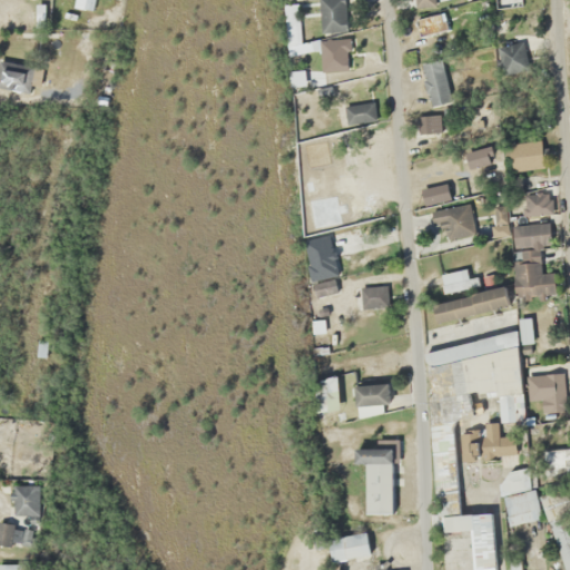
[(320,0),(320,31),(345,31),(345,0),(320,0)]
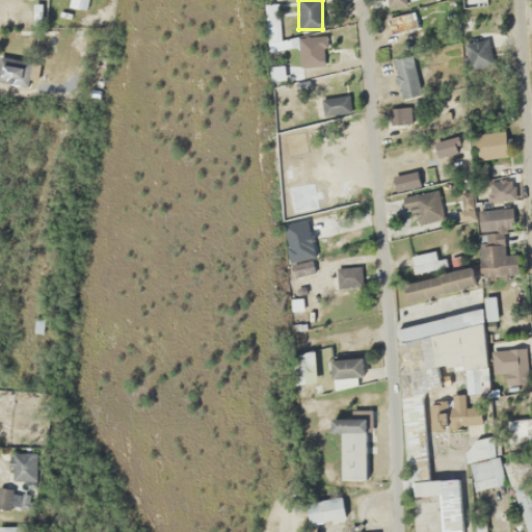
[(387,18),(391,34),(418,28),(414,11),(387,18)]
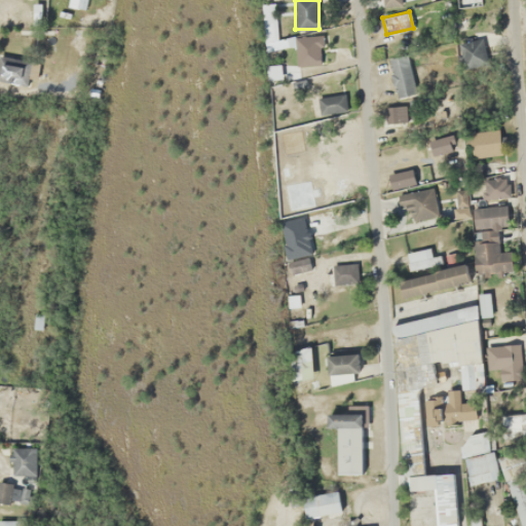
[(295,36),(296,66),(322,65),(322,36),(295,36)]
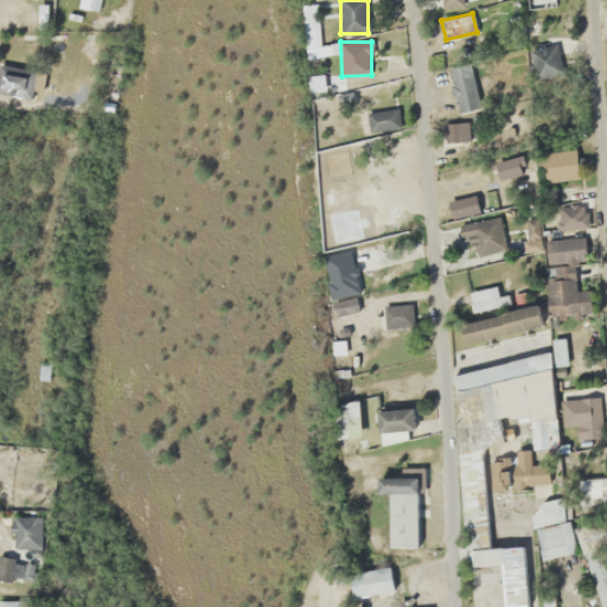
[(530,48),(529,77),(556,78),(557,48),(530,48)]
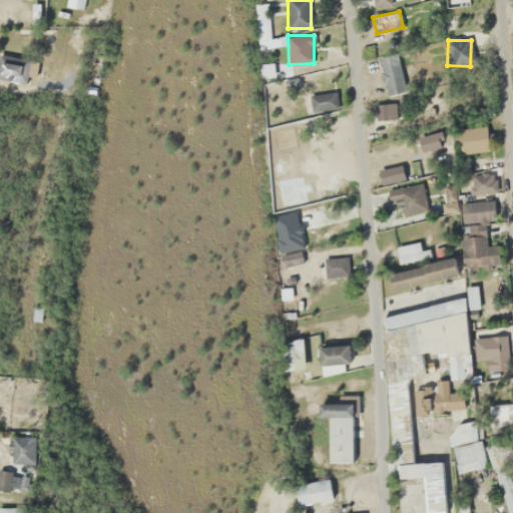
[(387,96),(406,91),(397,53),(378,58),(387,96)]
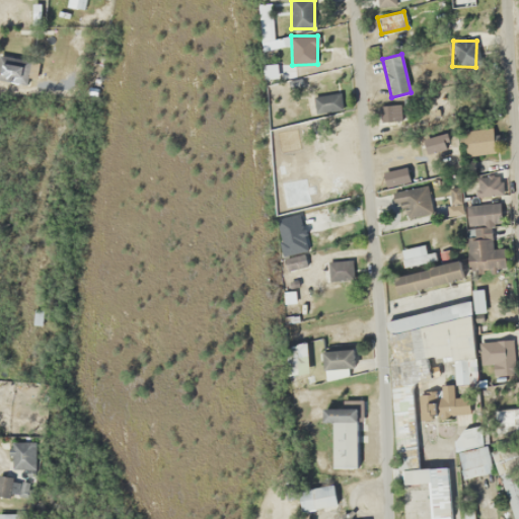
[(28,58),(0,57),(0,81),(28,81),(28,58)]
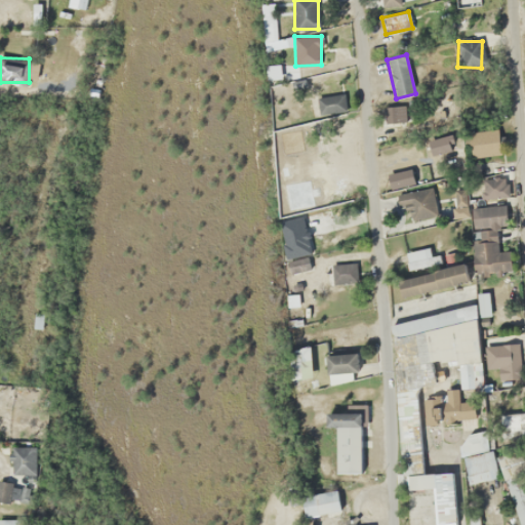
[(342,92),(316,97),(320,115),(346,110),(342,92)]
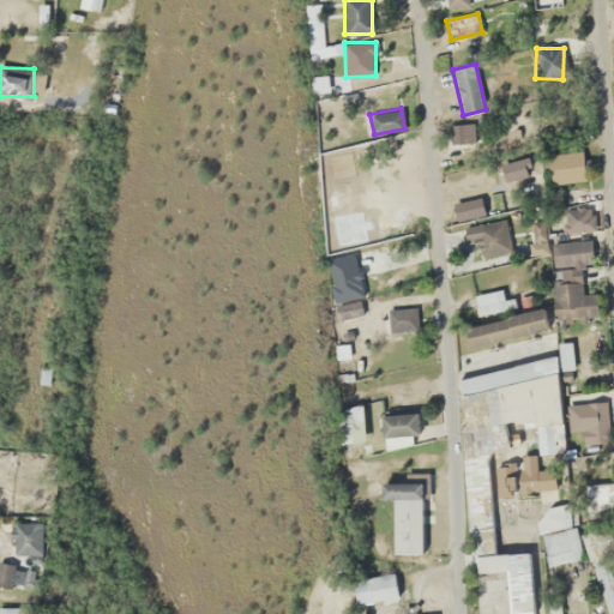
[(473,144),(473,125),(449,125),(449,144),(473,144)]
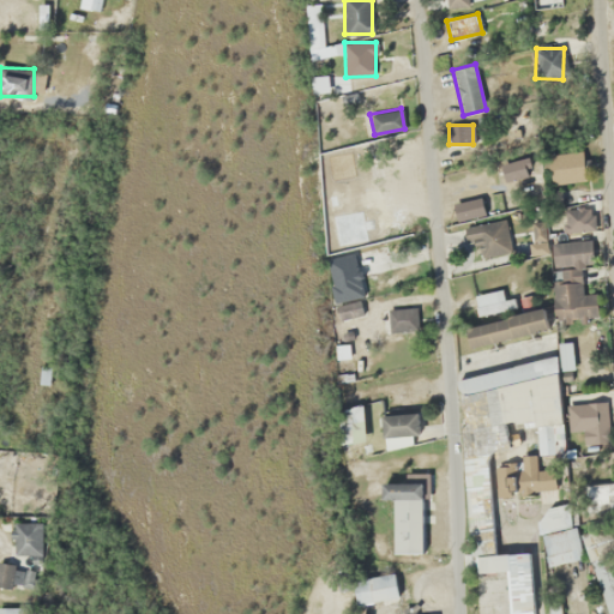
[(481,198),(453,204),(457,221),(485,215),(481,198)]
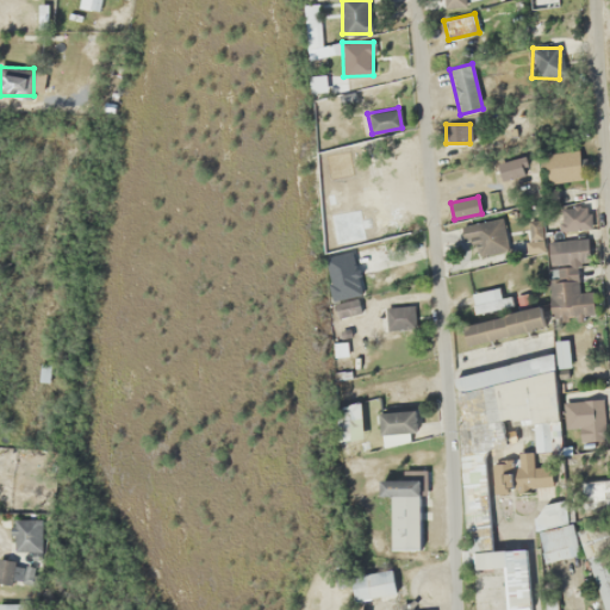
[(509,248),(500,217),(460,228),(464,242),(474,240),(479,256),(509,248)]
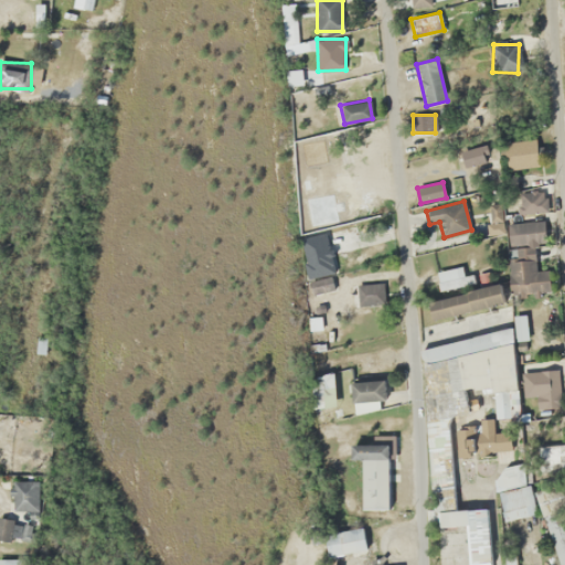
[(300,237),(311,295),(333,290),(331,275),(333,274),(326,233),(300,237)]
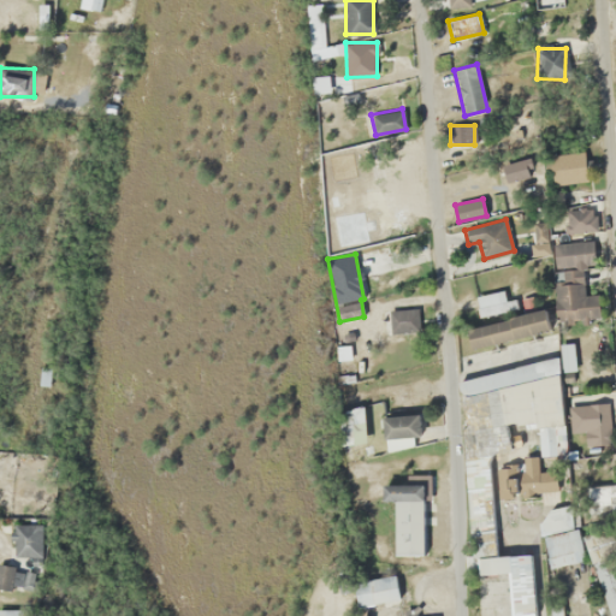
[(599,319),(598,295),(582,295),(581,270),(554,272),(556,320),(599,319)]
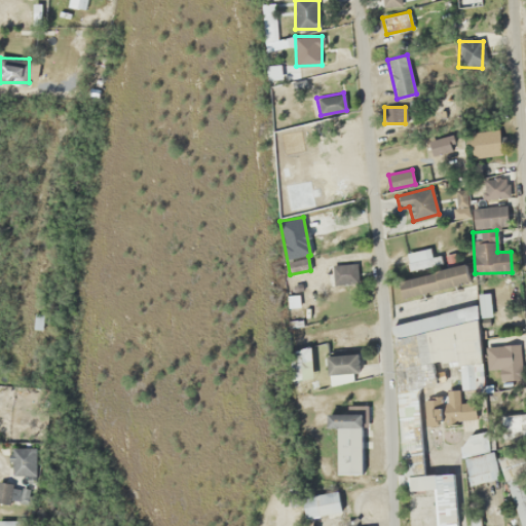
[(405,254),(410,272),(445,263),(442,254),(433,256),(429,247),(405,254)]
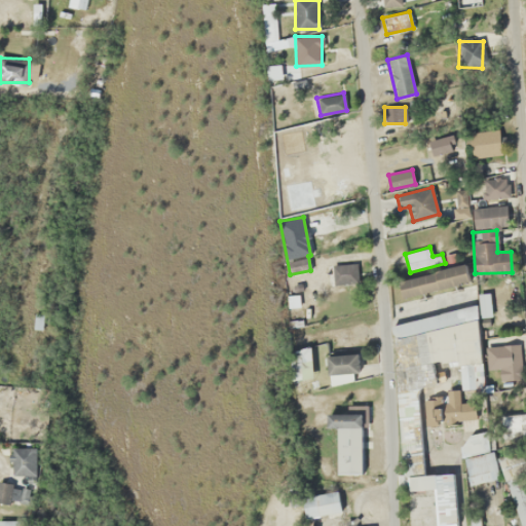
[(333,284),(357,284),(357,264),(333,264),(333,284)]
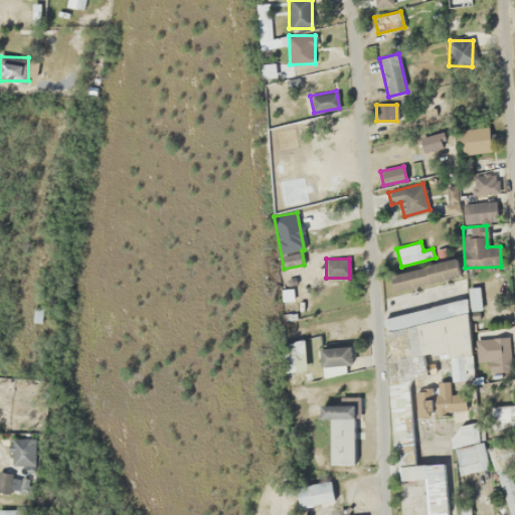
[(391,274),(394,292),(459,279),(455,260),(391,274)]
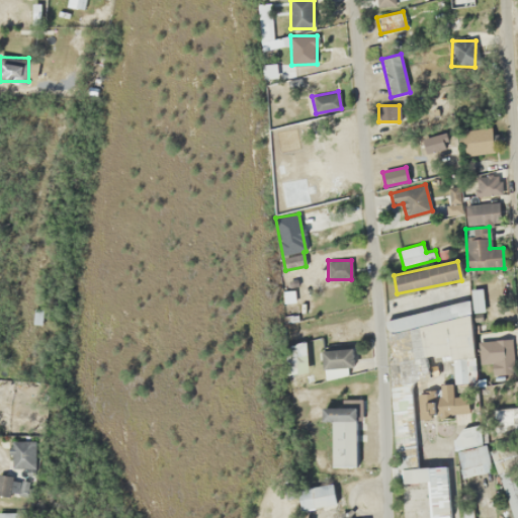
[(483,289),(471,289),(471,312),(483,312),(483,289)]
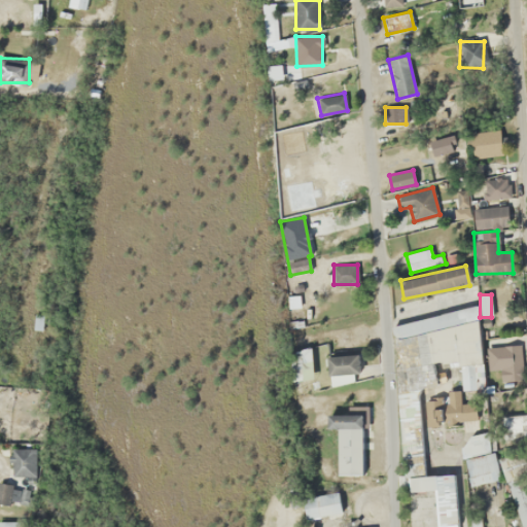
[(289,308),(299,306),(296,296),(288,299),(289,308)]
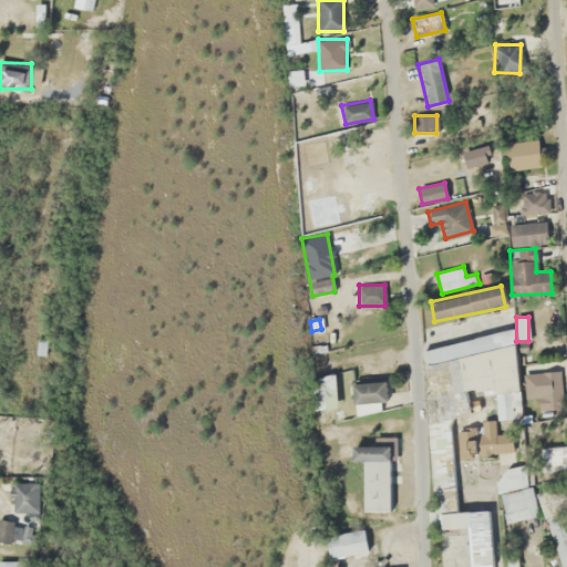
[(464,391),(492,387),(491,375),(494,375),(491,351),(462,356),(461,344),(423,350),(425,363),(459,358),(464,391)]
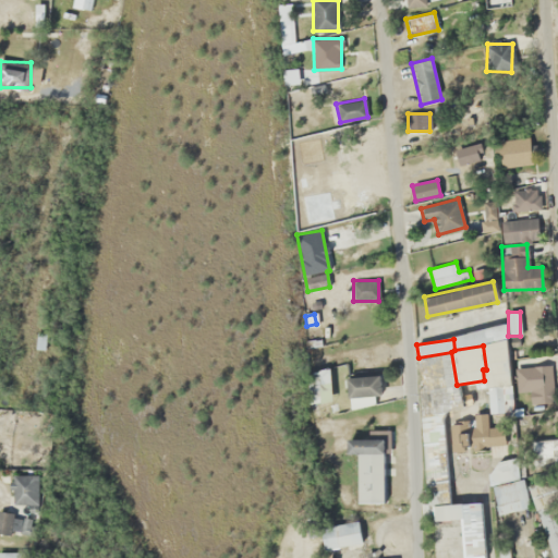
[(378,376),(349,376),(349,404),(378,404),(378,376)]
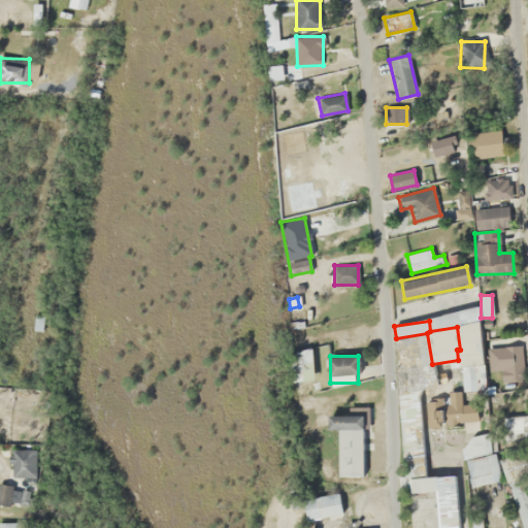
[(475,365),(461,365),(461,391),(475,391),(475,365)]
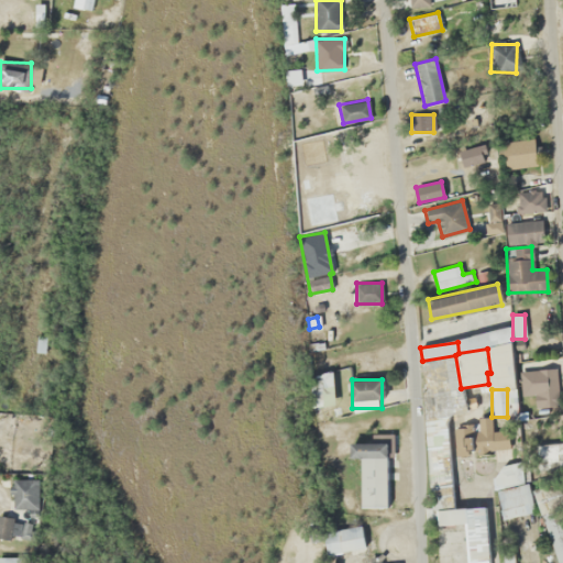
[(455,426),(456,452),(508,450),(507,430),(492,430),(490,417),(477,418),(477,424),(455,426)]
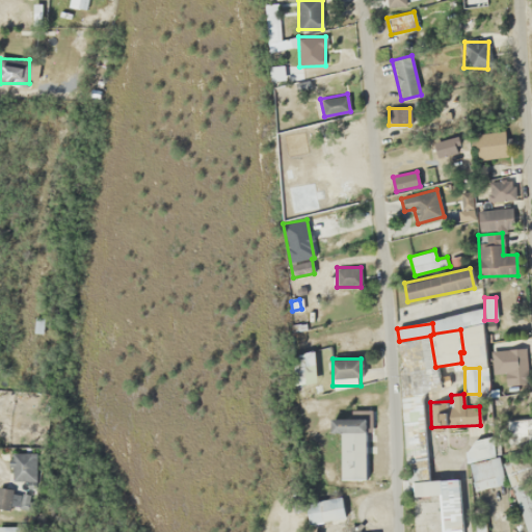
[(341,432),(341,479),(369,479),(368,410),(351,410),(351,418),(330,418),(330,432),(341,432)]
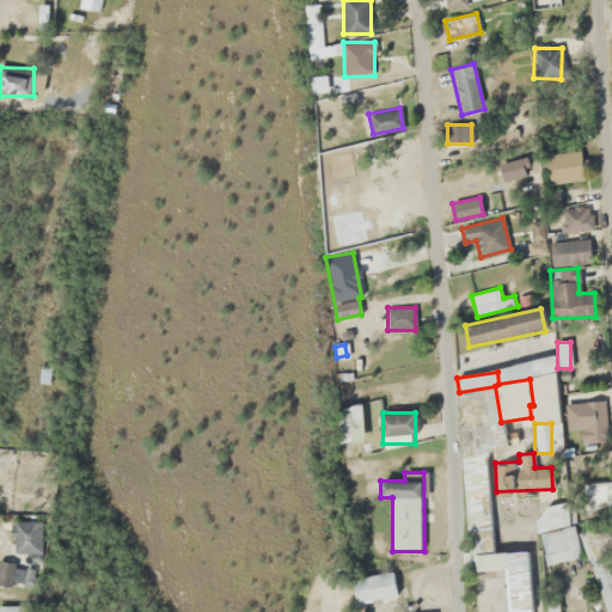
[(491,552),(490,508),(464,509),(467,594),(506,592),(506,611),(532,611),(530,550),(491,552)]
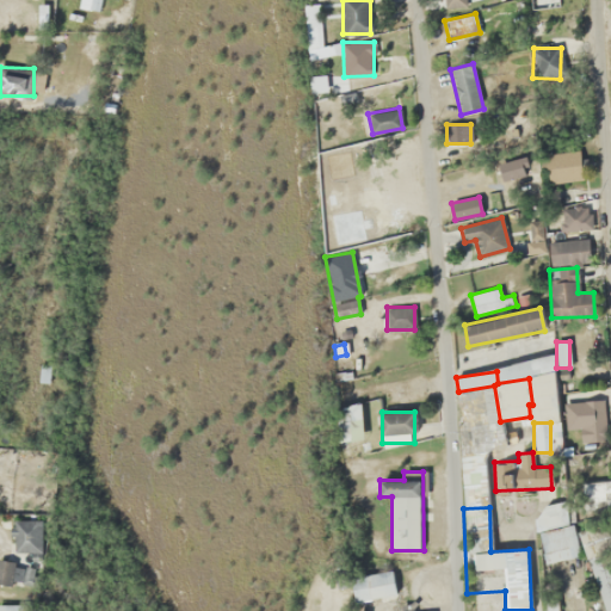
[(14,551),(44,551),(44,520),(14,520),(14,551)]
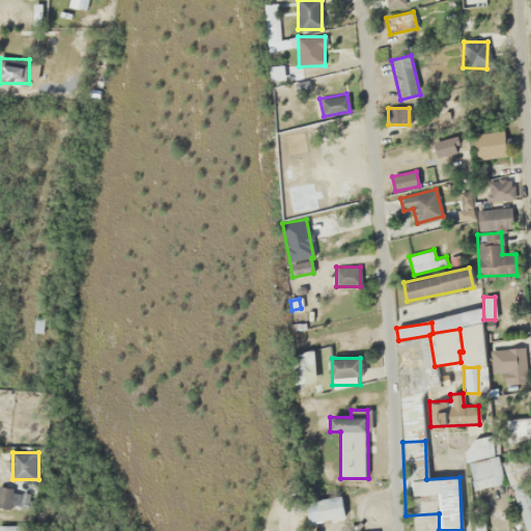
[(503,483),(499,457),(470,460),(473,487),(503,483)]
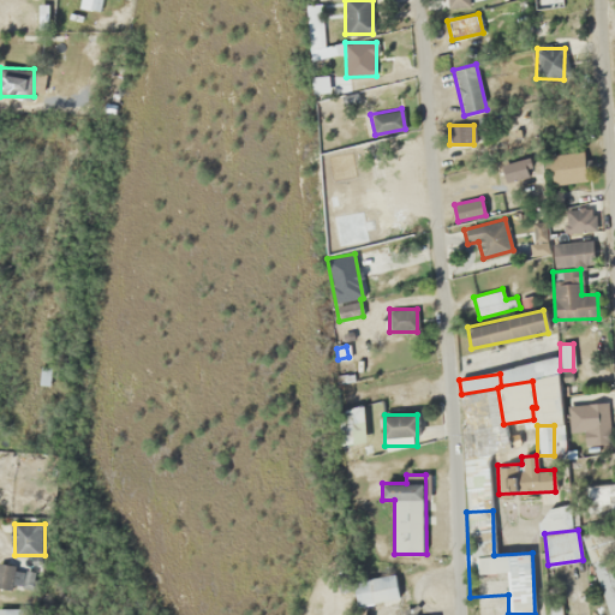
[(356,605),(396,602),(394,575),(353,580),(356,605)]
